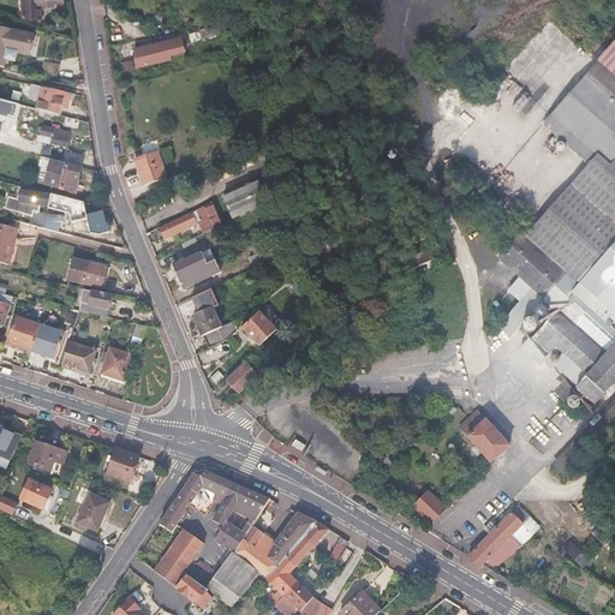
[(61,9),(61,0),(19,0),(19,18),(40,21),(41,9),(61,9)]
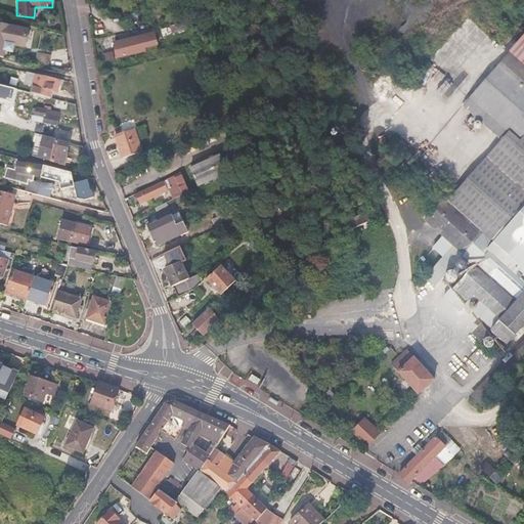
[(173,33),(178,32),(191,29),(189,19),(176,23),(171,24),(173,33)]
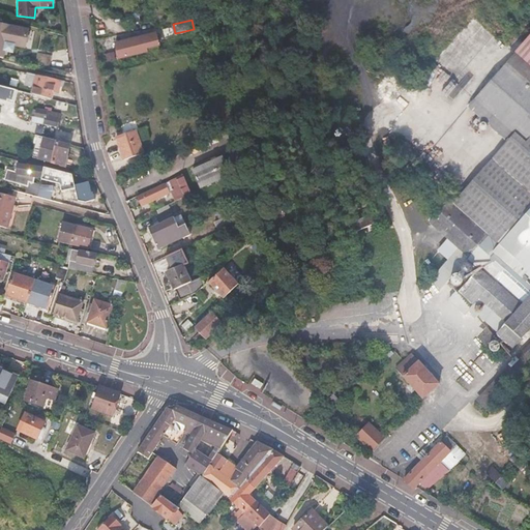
[(23,47),(26,30),(0,23),(0,57),(3,58),(6,43),(23,47)]
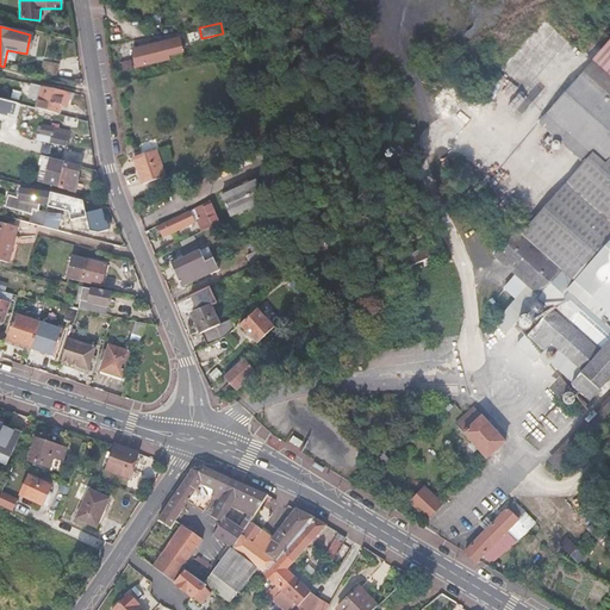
[(130,49),(134,66),(168,57),(167,54),(182,50),(180,37),(130,49)]
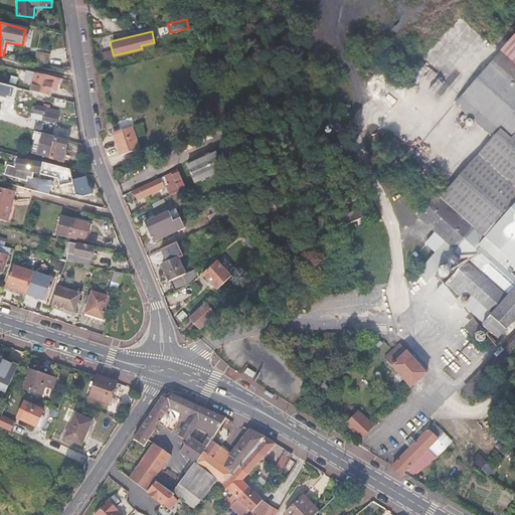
[(514,35),(507,44),(514,51),(514,68),(498,54),(491,62),(514,84),(514,35)]
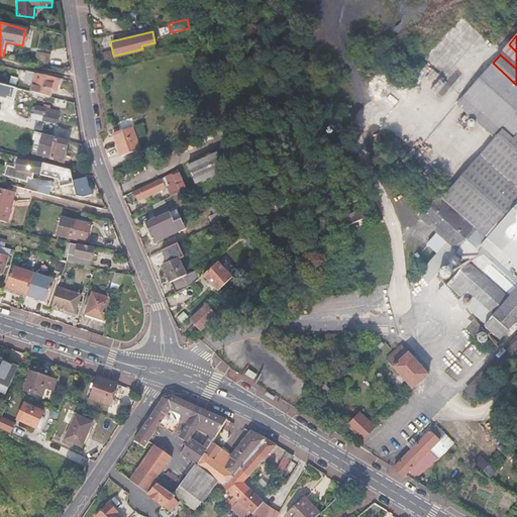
[(104,59),(113,57),(112,48),(103,50),(104,59)]
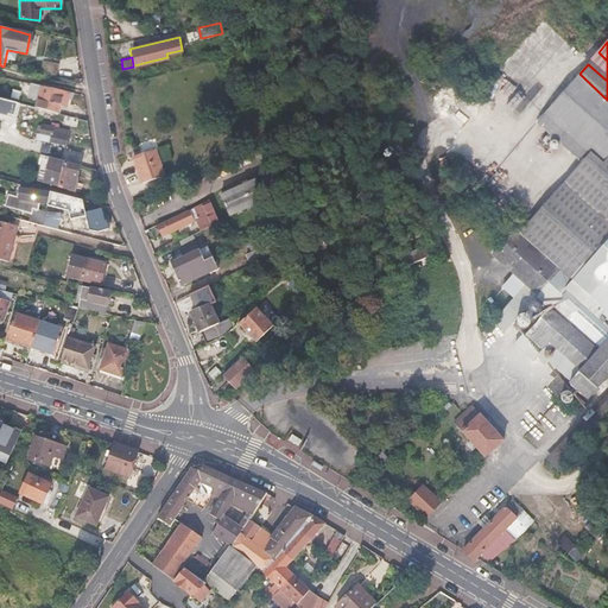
[(511,82),(525,93),(543,69),(530,58),(511,82)]
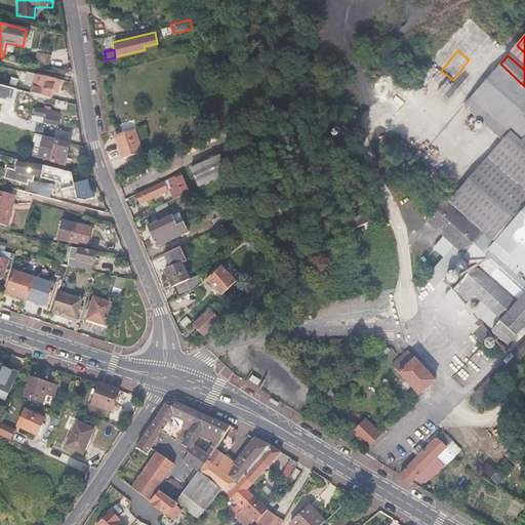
[(524,86),(500,64),(462,105),(514,151),(458,214),(492,244),(524,207),(524,86)]
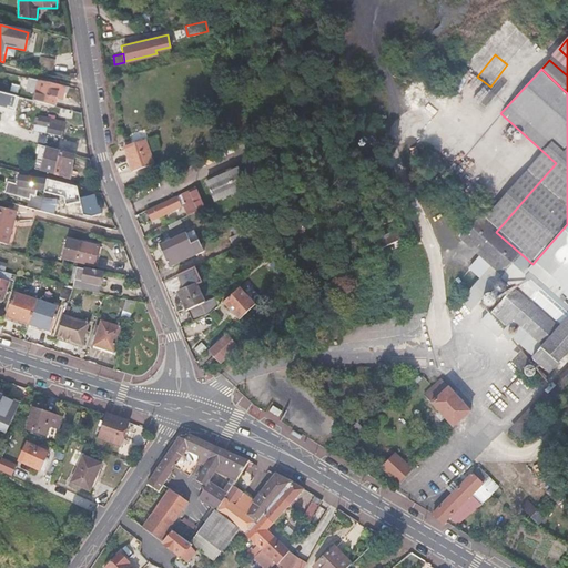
[(36,91),(33,100),(54,105),(58,91),(63,91),(64,85),(30,77),(27,90),(36,91)]
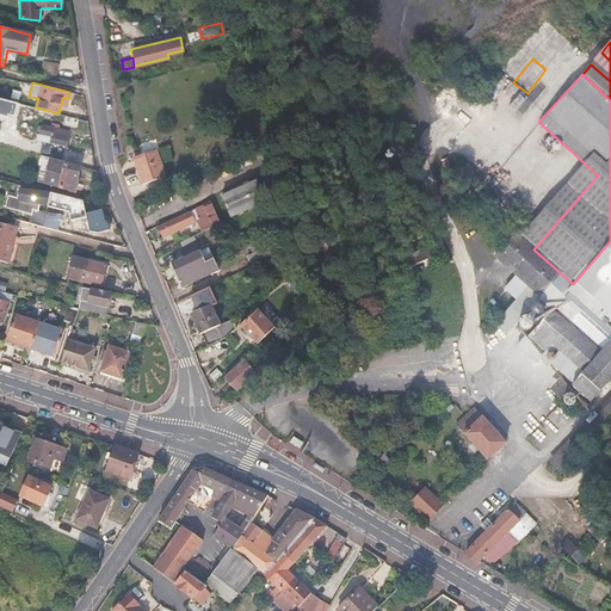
[(65,146),(68,130),(42,124),(39,133),(36,133),(35,140),(65,146)]
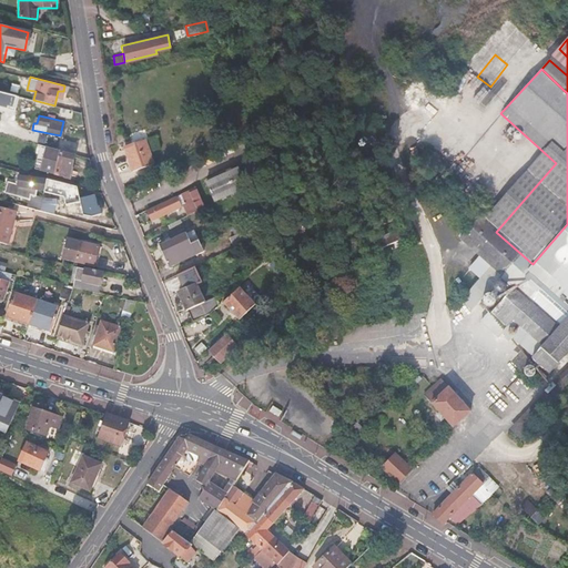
[(152,162),(142,139),(122,146),(131,170),(152,162)]
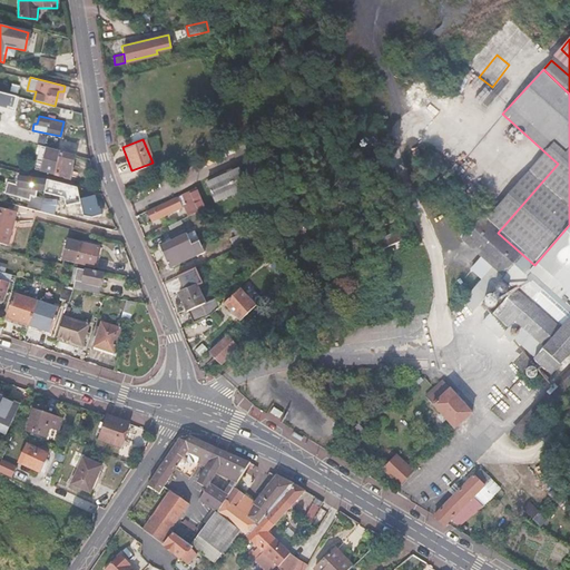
[(60,144),(58,150),(71,154),(72,147),(60,144)]
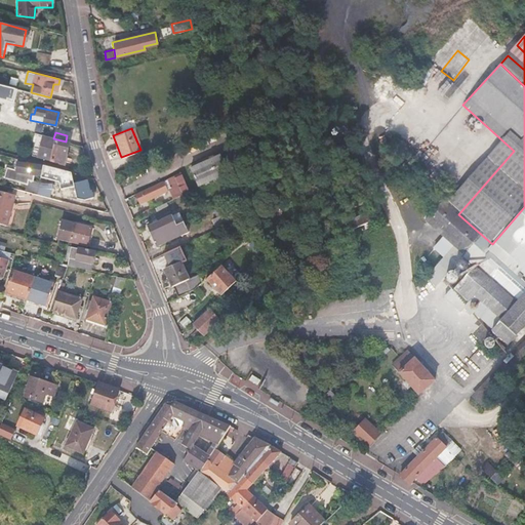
[(63,164),(68,145),(55,140),(50,160),(63,164)]
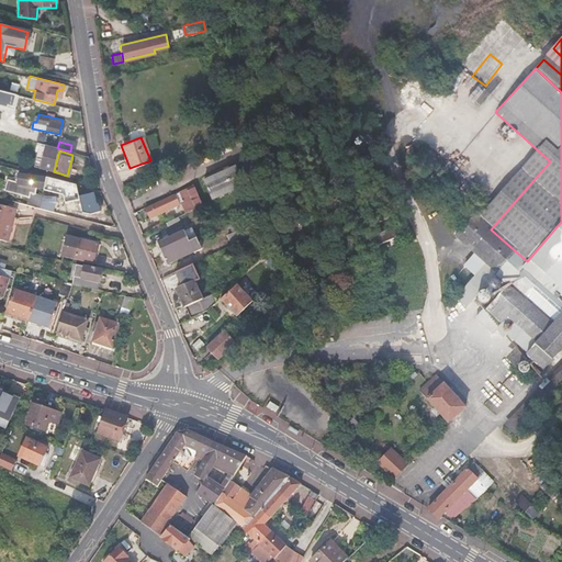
[(256,158),(247,161),(254,176),(262,171),(256,158)]
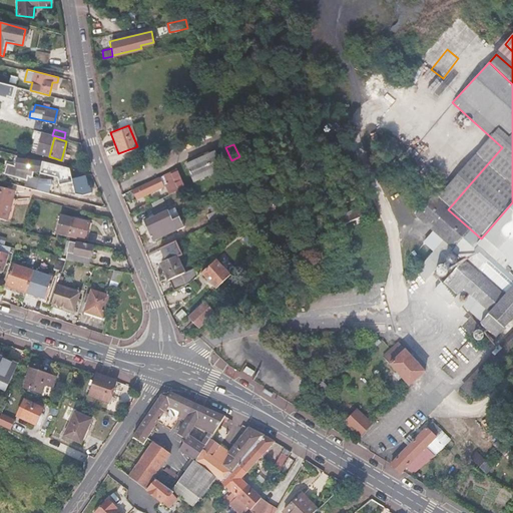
[(192,181),(220,167),(213,151),(184,164),(192,181)]
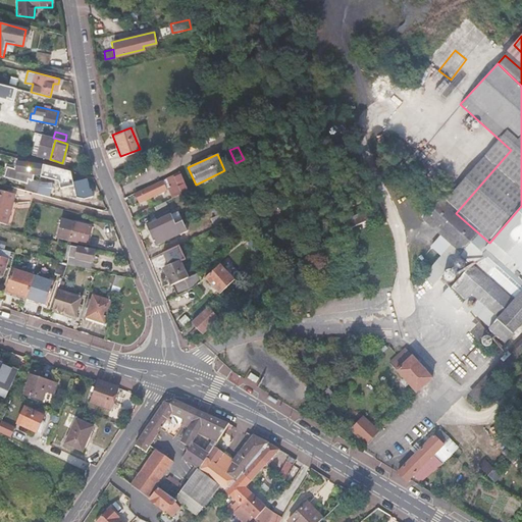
[(30,167),(41,170),(42,165),(25,162),(17,161),(15,168),(6,166),(4,173),(24,177),(25,174),(29,174),(30,167)]
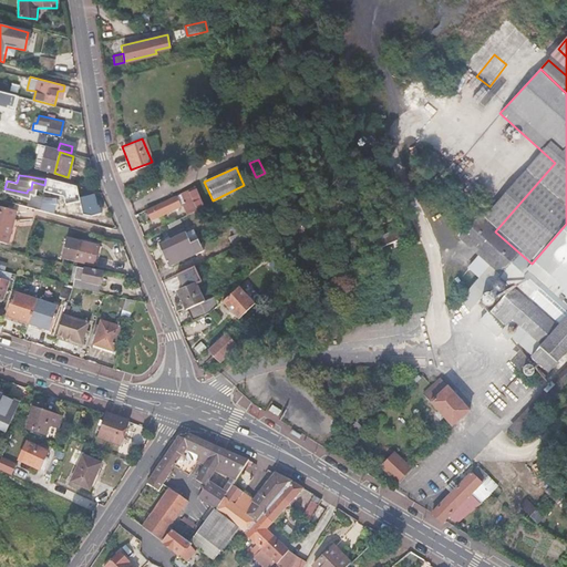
[(79,196),(78,187),(54,182),(59,203),(69,202),(70,204),(79,202),(84,217),(100,213),(99,207),(98,207),(94,193),(79,196)]
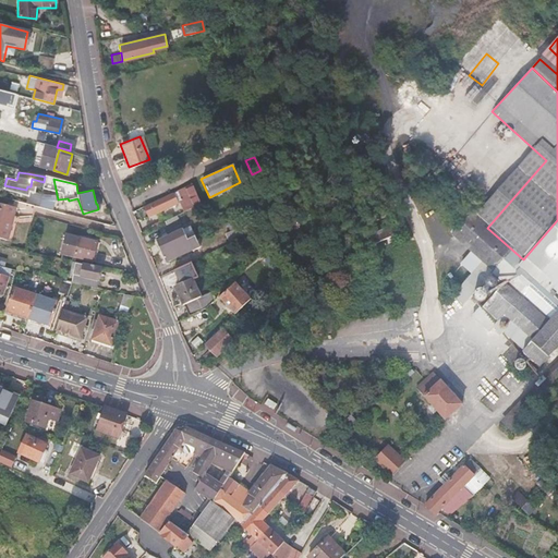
[(274,192),(266,180),(257,185),(262,192),(266,189),(270,194),(274,192)]
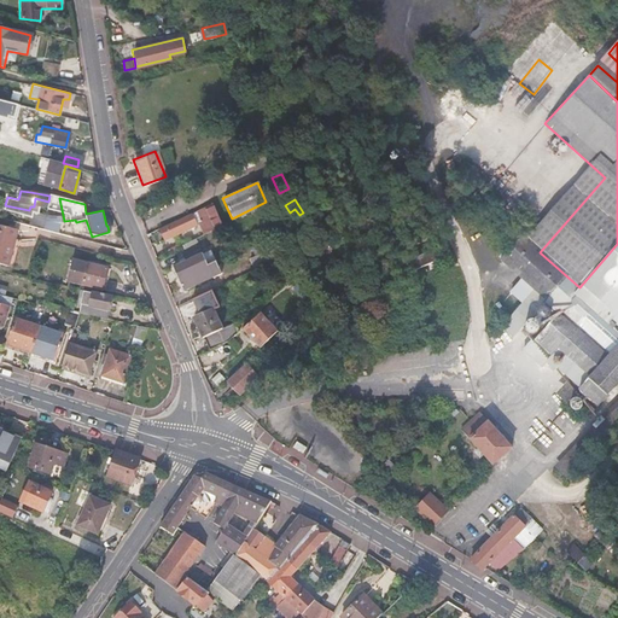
[(198,223),(203,233),(221,225),(220,223),(211,204),(193,211),(194,215),(198,214),(202,221),(198,223)]
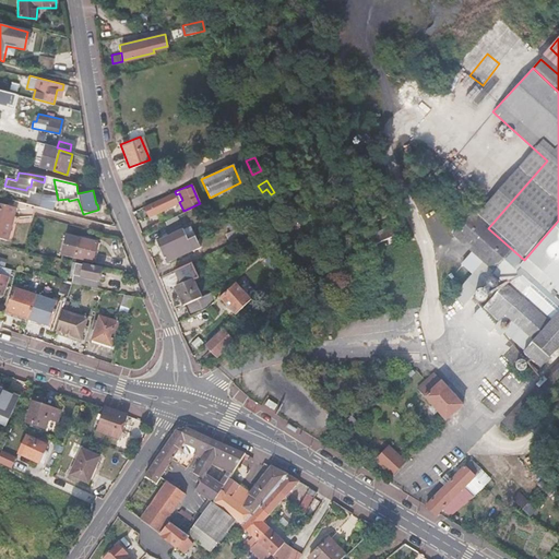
[(163,197),(143,206),(149,216),(168,207),(163,197)]
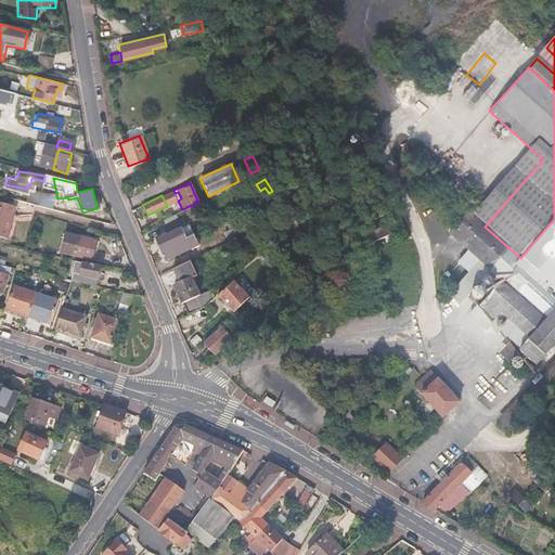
[(0,234),(8,237),(16,204),(0,198),(0,234)]
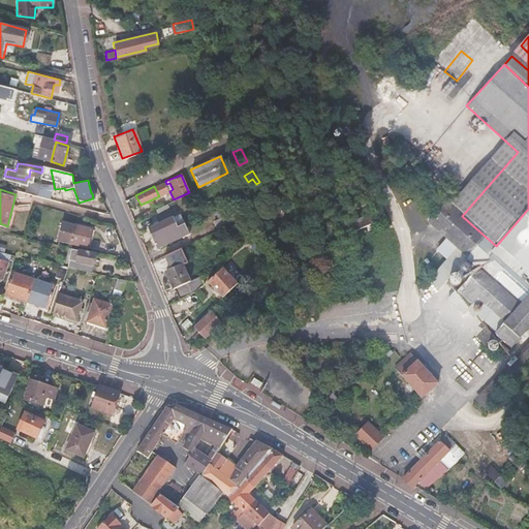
[(272,200),(263,189),(255,195),(258,199),(260,197),(266,205),(272,200)]
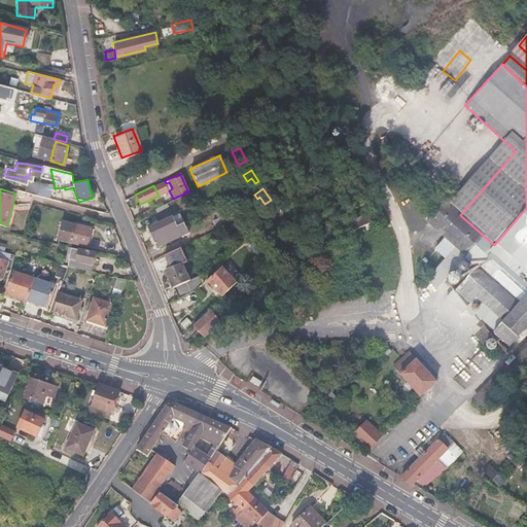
[(494,245),(460,215),(441,198),(422,218),(476,266),(494,245)]
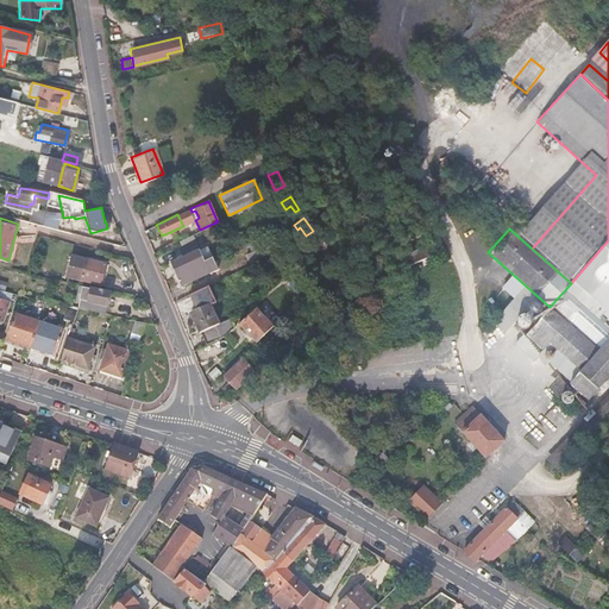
[(232,245),(228,240),(213,249),(215,253),(232,245)]
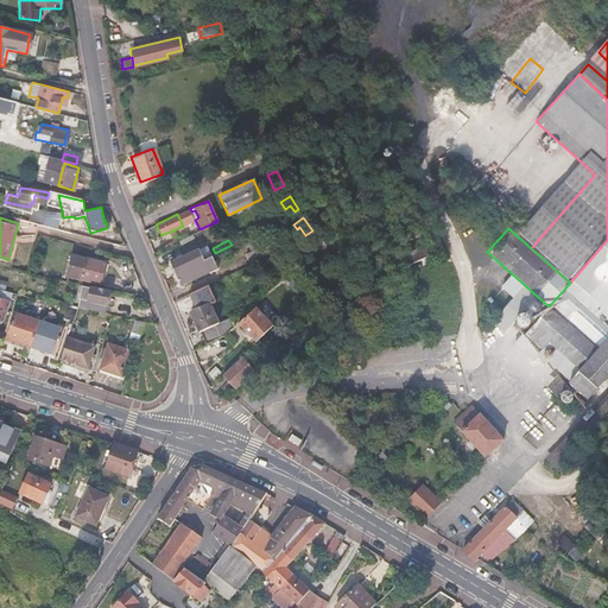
[(607,240),(570,283),(549,306),(525,334),(543,349),(548,343),(578,369),(597,387),(607,375),(607,240)]
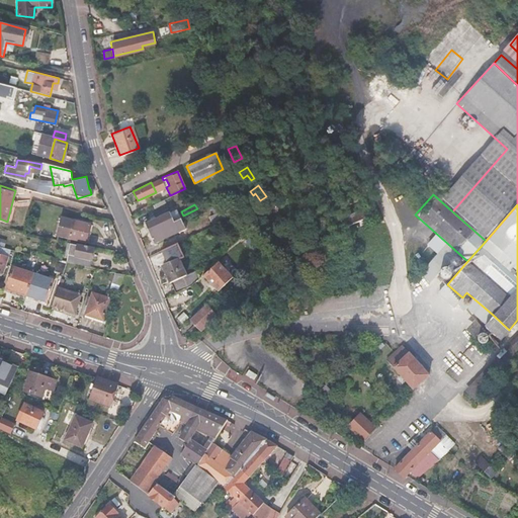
[(213,212),(218,223),(230,217),(234,214),(227,206),(213,212)]
